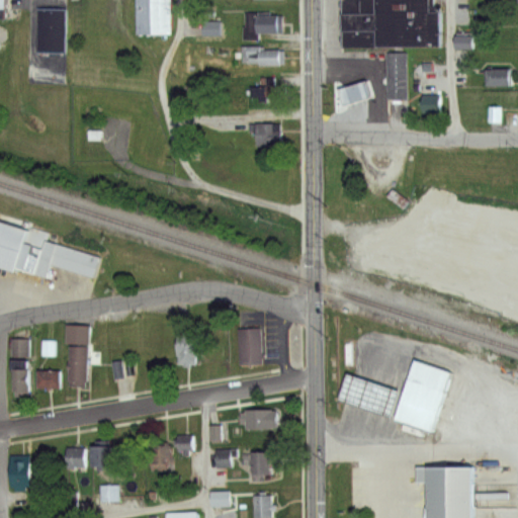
[(136,0),(168,0),(168,34),(136,34),(136,0)]
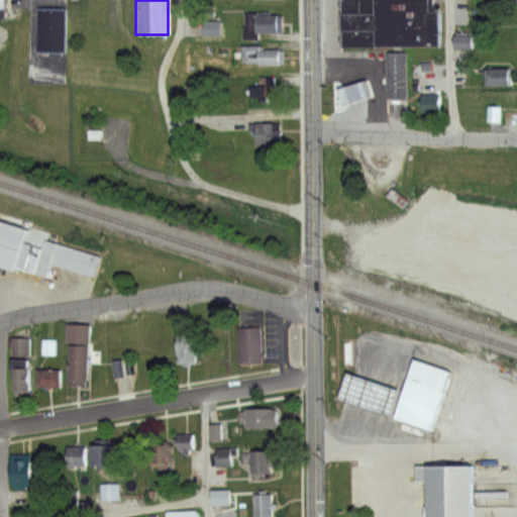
[(428,0),(429,15),(438,15),(439,47),(340,49),(339,0),(428,0)]
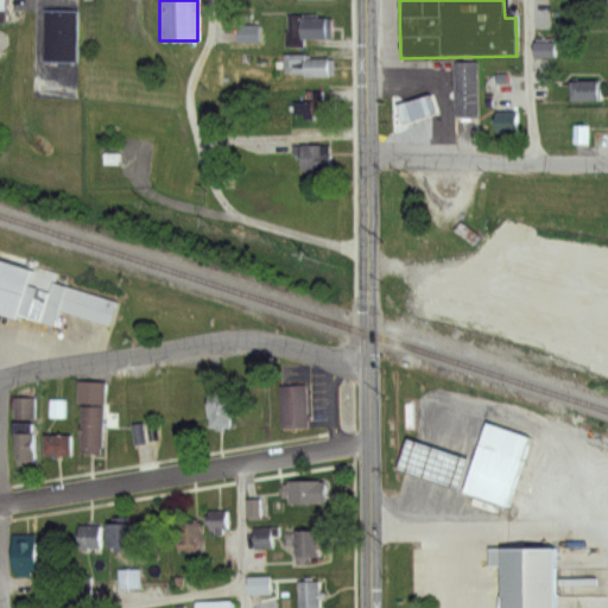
[(45,11),(76,11),(76,62),(45,61),(45,11)]
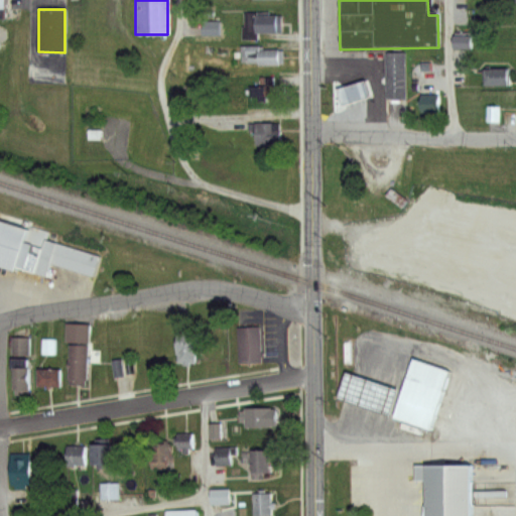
[(245,12),(257,11),(257,15),(280,14),(280,32),(257,33),(257,38),(244,39),(243,26),(246,26),(245,12)]
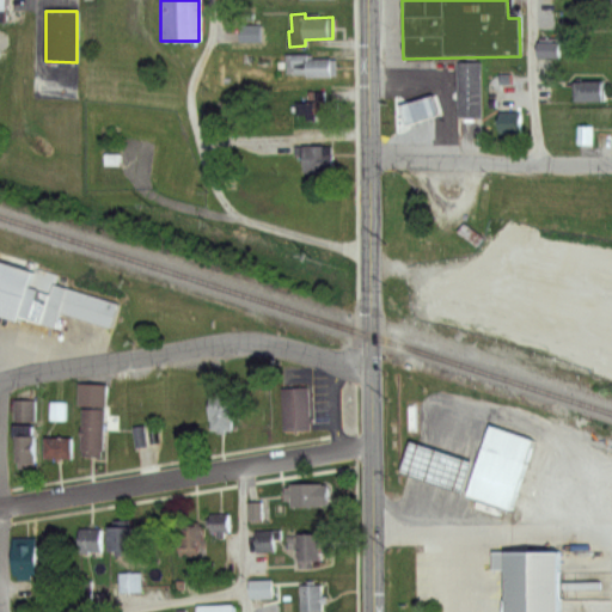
[(558,38),(536,38),(536,57),(558,57),(558,38)]
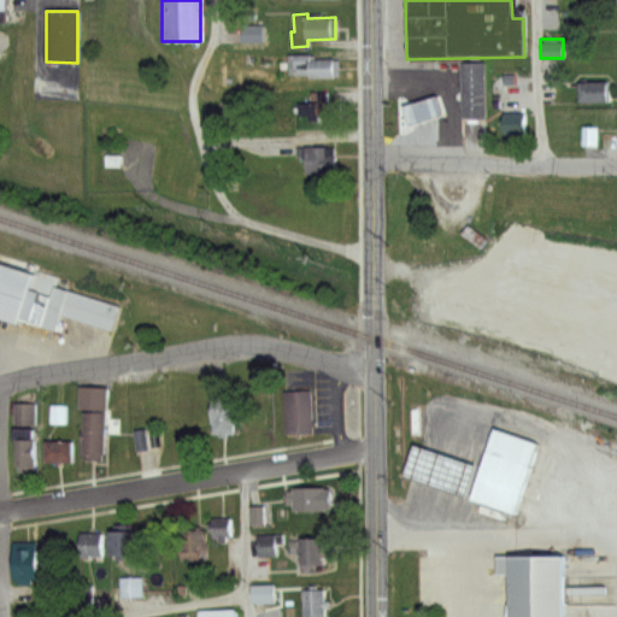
[(289,54),(310,54),(310,60),(334,60),(334,78),(307,78),(307,74),(289,74),(289,54)]
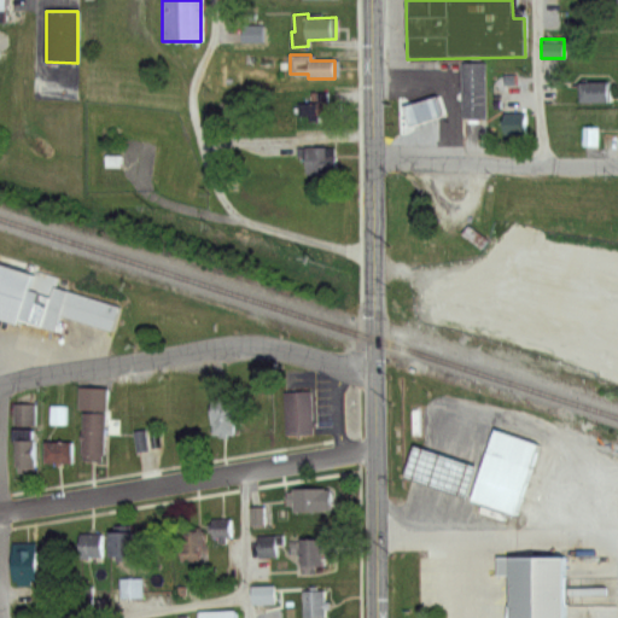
[(461,63),(482,63),(482,117),(461,117),(461,63)]
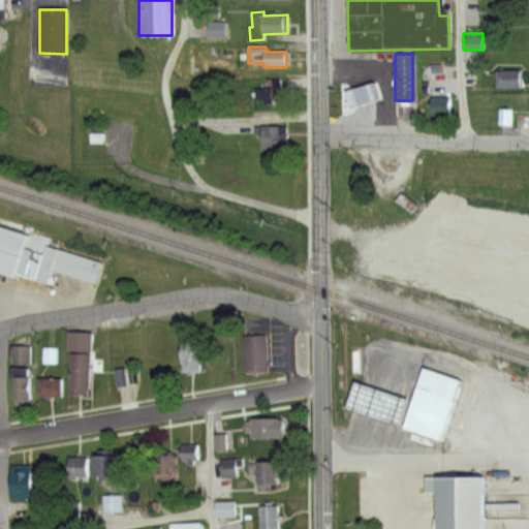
[(497,70),(521,69),(522,89),(498,90),(497,70)]
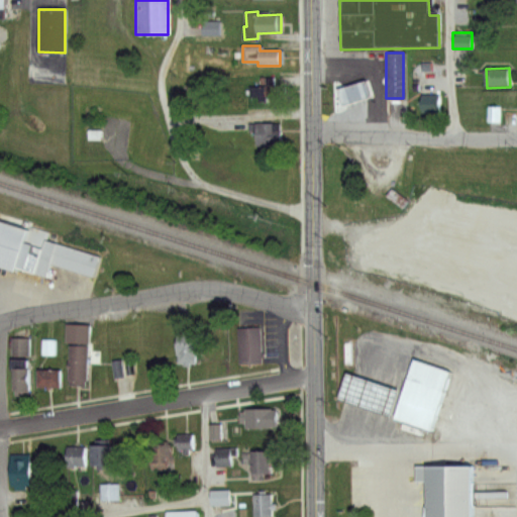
[(249,86),(261,85),(261,77),(275,77),(276,86),(286,85),(286,94),(268,95),(268,101),(260,102),(260,97),(250,97),(249,86)]
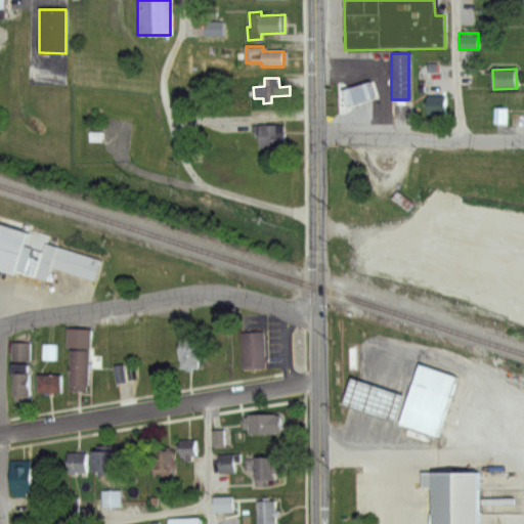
[(342,87),(369,79),(376,101),(348,108),(342,87)]
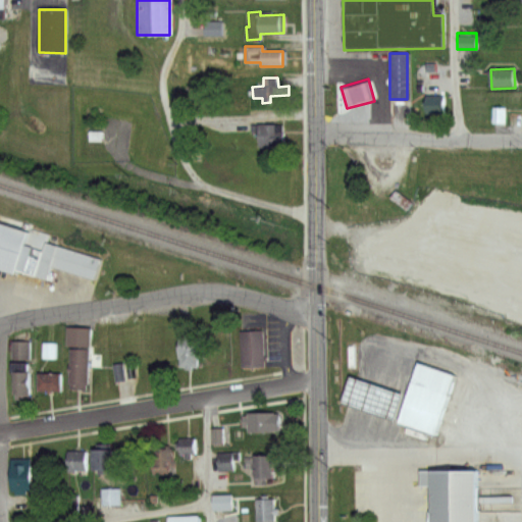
[(428,86),(446,87),(445,113),(427,113),(428,86)]
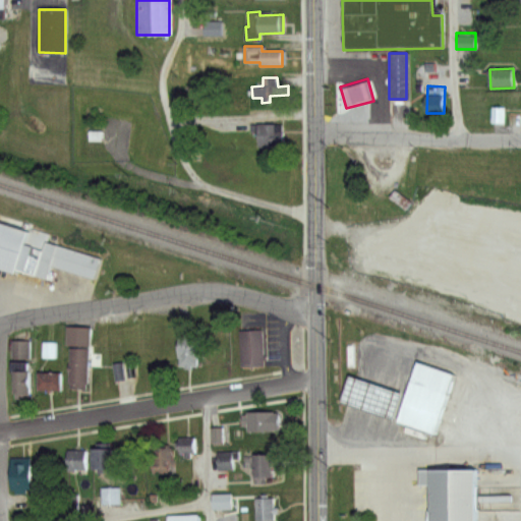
[(493,106),(505,106),(505,124),(493,124),(493,106)]
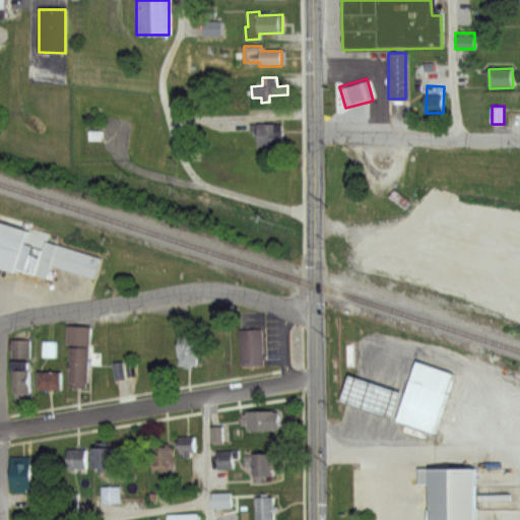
[(259,123),(282,123),(282,143),(272,143),(271,148),(259,148),(259,123)]
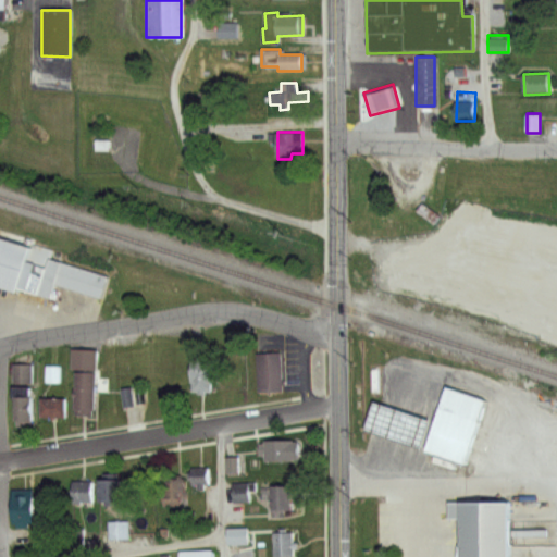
[(0,238),(26,248),(28,242),(53,249),(51,258),(109,277),(95,318),(34,297),(33,302),(0,291),(0,238)]
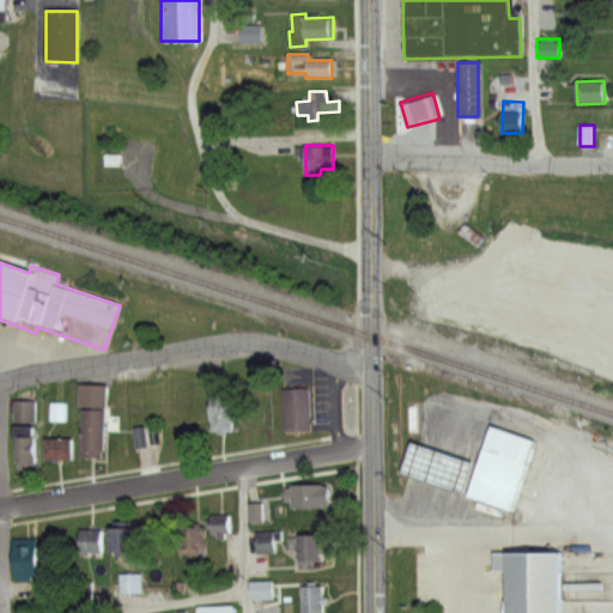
[(82,384),(109,386),(105,459),(83,457),(85,406),(80,406),(82,384)]
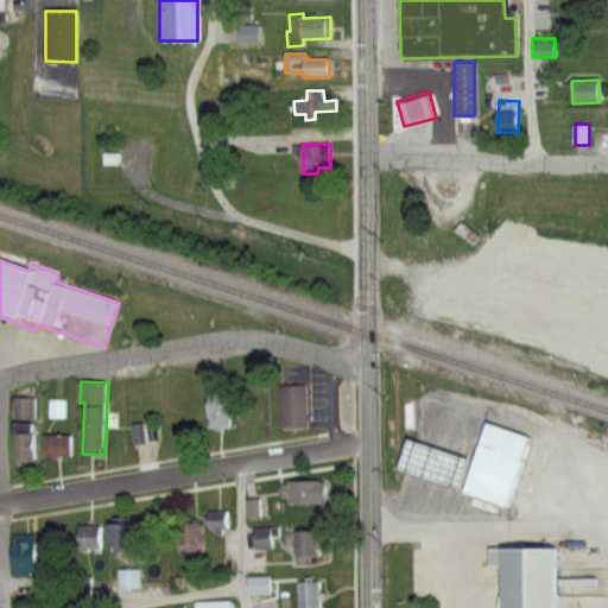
[(283,386),(306,385),(309,426),(284,426),(283,386)]
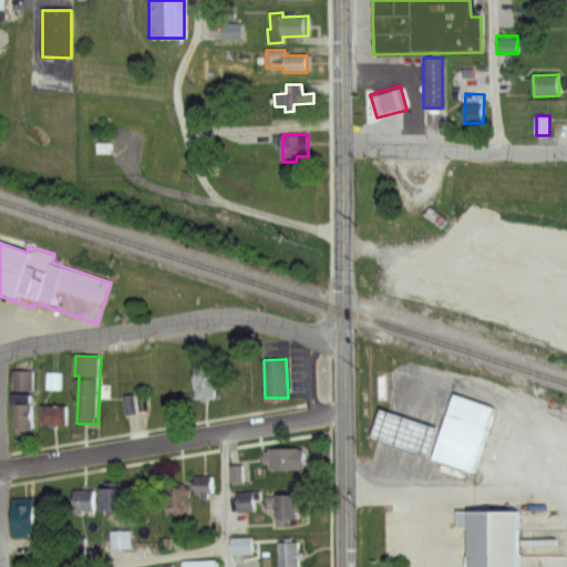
[(198,364),(220,364),(220,391),(217,391),(217,398),(210,398),(210,402),(204,402),(204,398),(198,399),(198,364)]
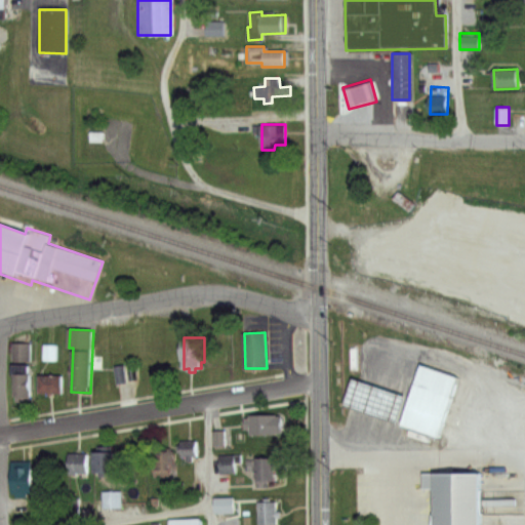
[(12,341),(31,342),(30,398),(16,398),(16,364),(12,364),(12,341)]
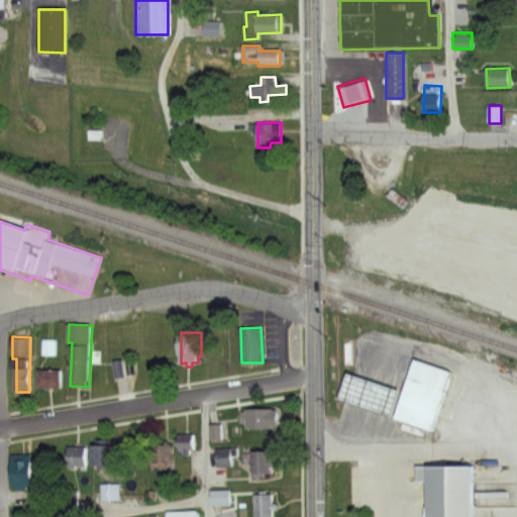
[(55,353),(55,339),(40,339),(40,353),(55,353)]
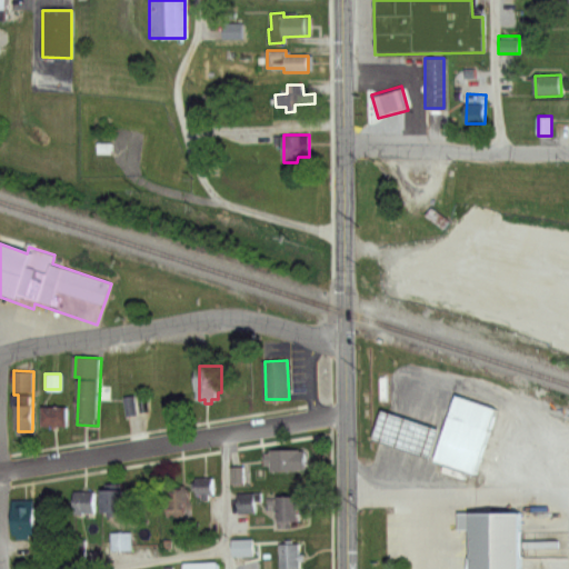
[(451,393),(492,407),(469,473),(429,459),(451,393)]
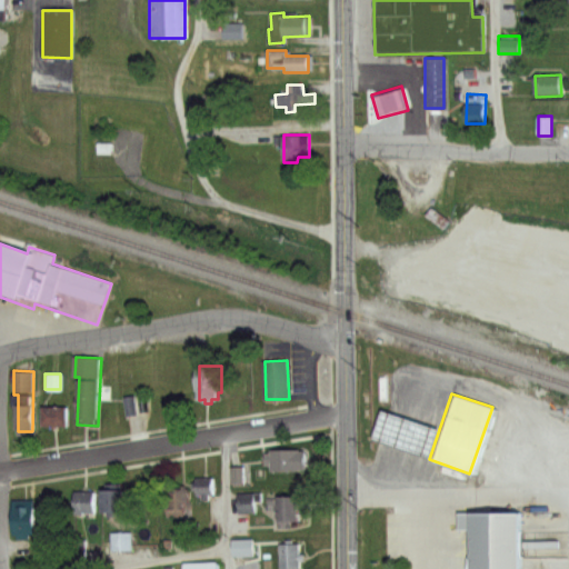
[(45,406),(69,407),(68,426),(45,426),(45,406)]
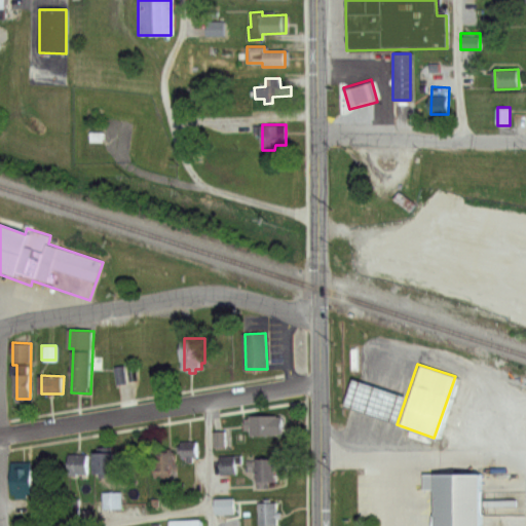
[(349,378),(400,392),(391,419),(342,406),(349,378)]
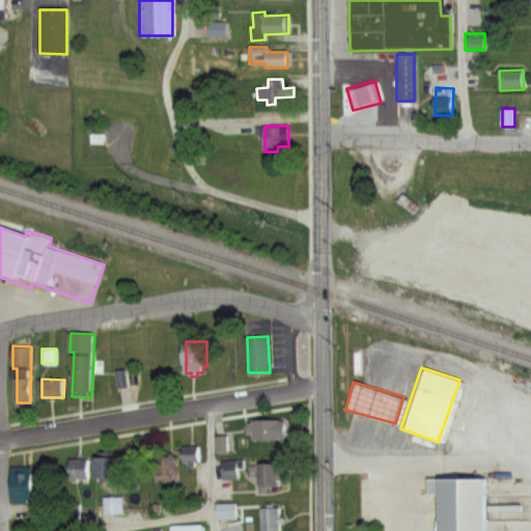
[(254,419),(281,418),(281,422),(286,421),(287,440),(254,441),(253,434),(248,434),(248,423),(253,423),(254,419)]
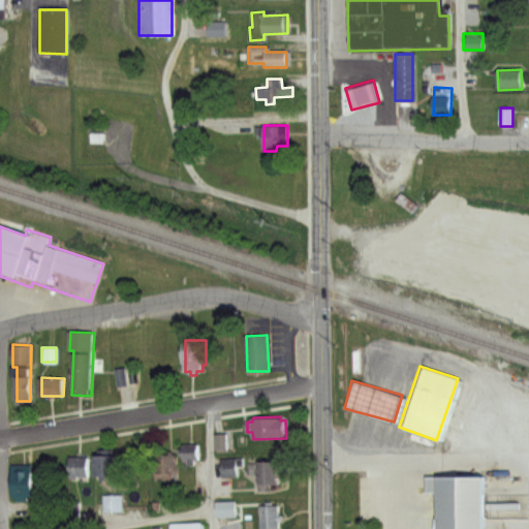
[(182,445),(199,444),(200,460),(195,460),(195,465),(189,466),(189,460),(184,460),(184,456),(180,456),(180,448),(182,448),(182,445)]
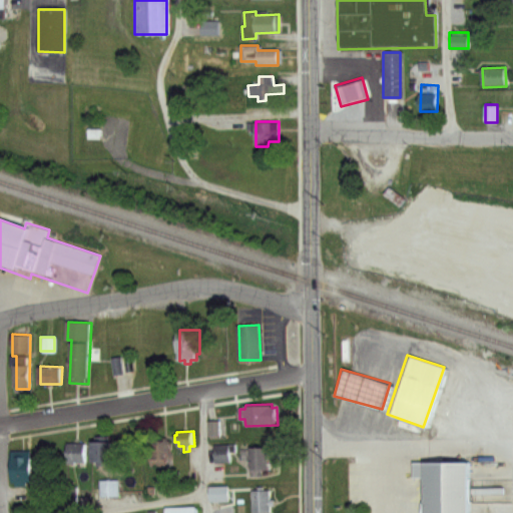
[(153,441),(170,441),(170,459),(167,460),(167,466),(153,466),(153,441)]
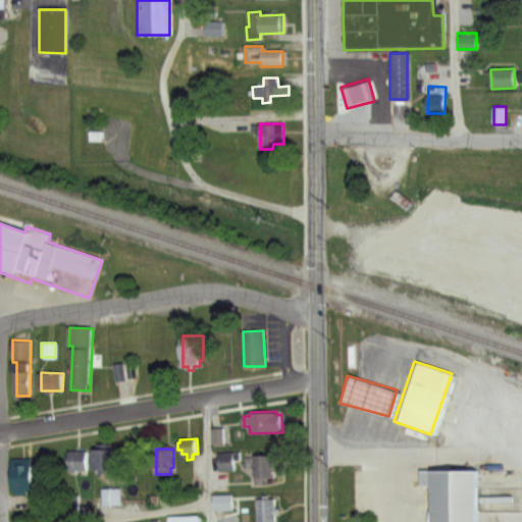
[(96,450),(114,450),(114,470),(107,470),(107,473),(99,473),(99,470),(96,470),(96,450)]
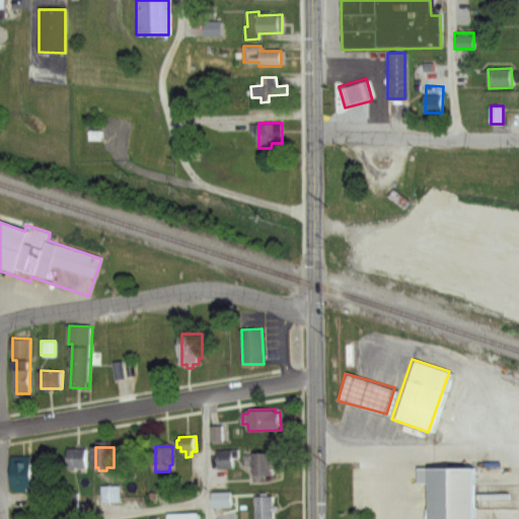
[(69,448),(87,449),(87,468),(69,468),(69,448)]
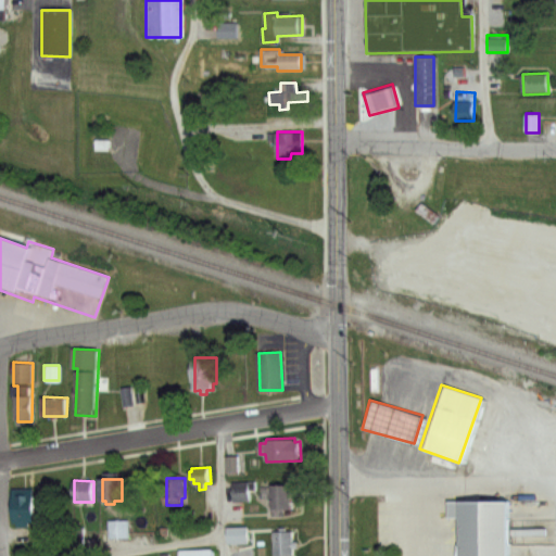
[(274,485),(293,485),(293,509),(285,509),(285,515),(274,515),(274,485)]
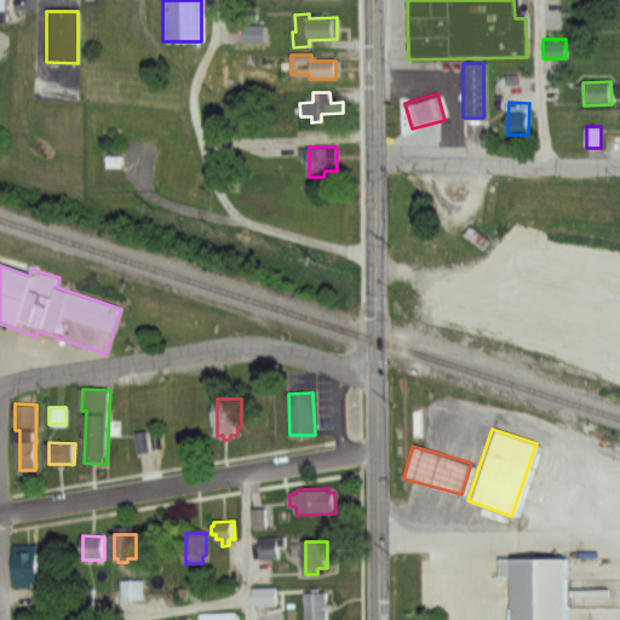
[(16,550),(38,550),(38,585),(16,585),(16,550)]
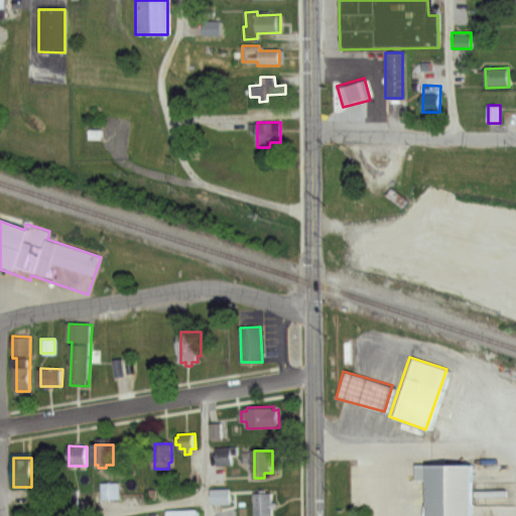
[(411,462),(470,461),(471,515),(419,515),(419,479),(411,479),(411,462)]
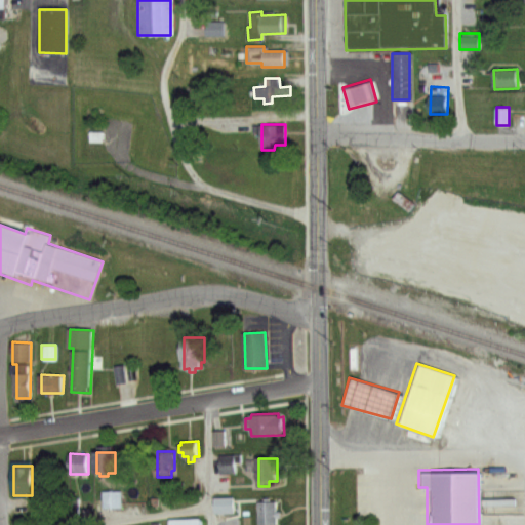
[(104,491),(121,491),(123,501),(149,500),(149,510),(122,512),(121,509),(105,509),(104,491)]
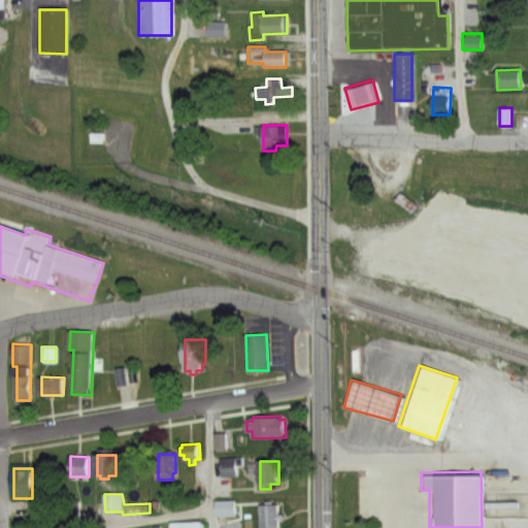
[(262,505),(279,505),(279,513),(284,514),(283,522),(278,522),(278,527),(261,527),(262,505)]
